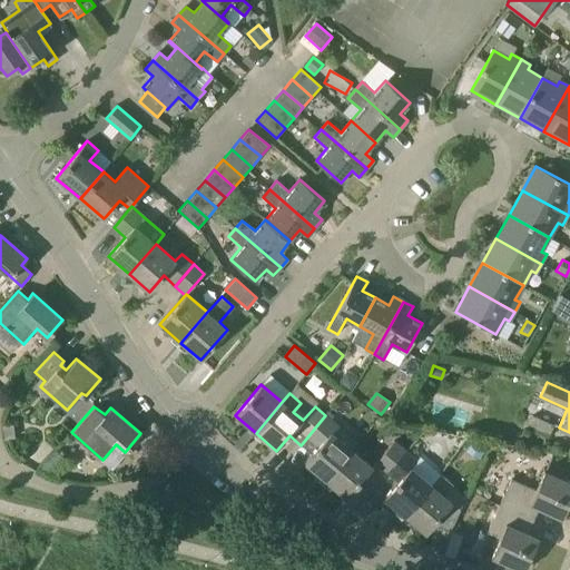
[(548,436),(553,424),(532,414),(527,426),(548,436)]
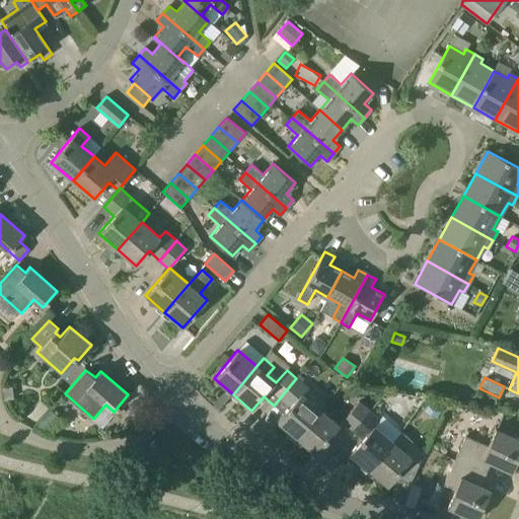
[(297,438),(320,410),(325,403),(296,378),(274,405),(284,414),(278,421),(297,438)]
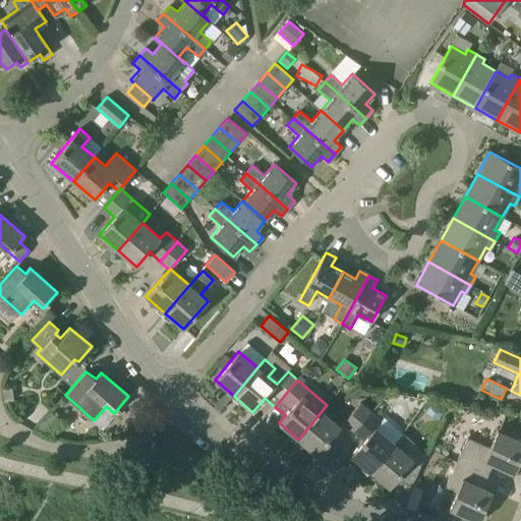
[(4,402),(13,401),(12,389),(3,390),(4,402)]
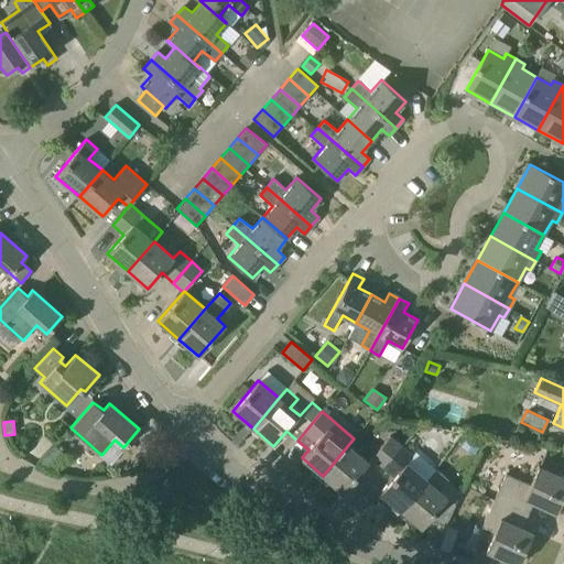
[(474,454),(480,443),(468,435),(461,447),(474,454)]
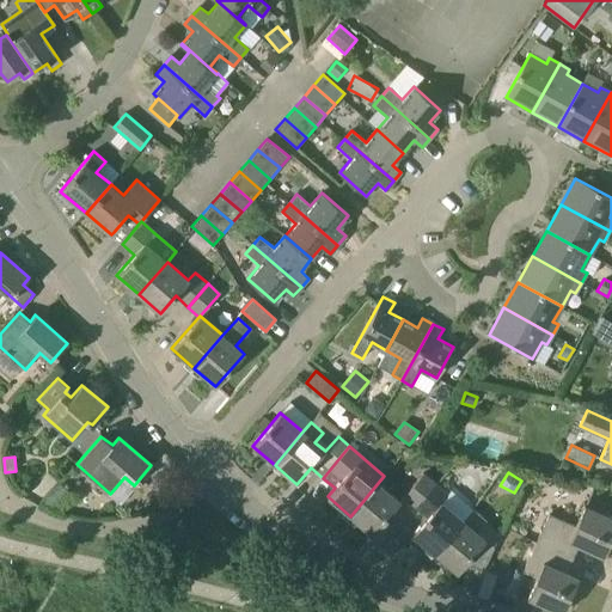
[(415,507),(435,483),(423,473),(403,496),(415,507)]
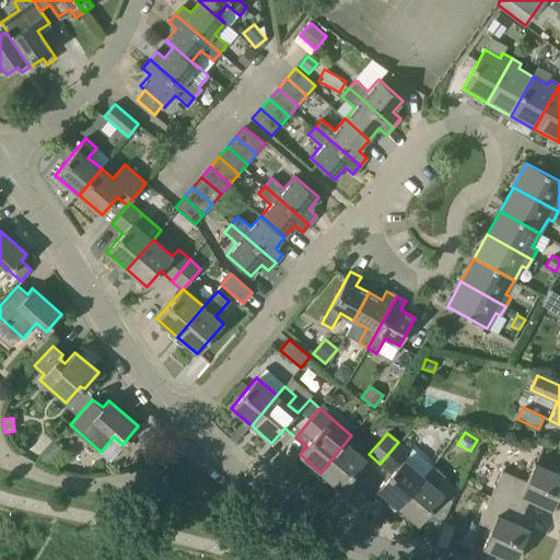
[(346,442),(321,473),(340,489),(365,459),(346,442)]
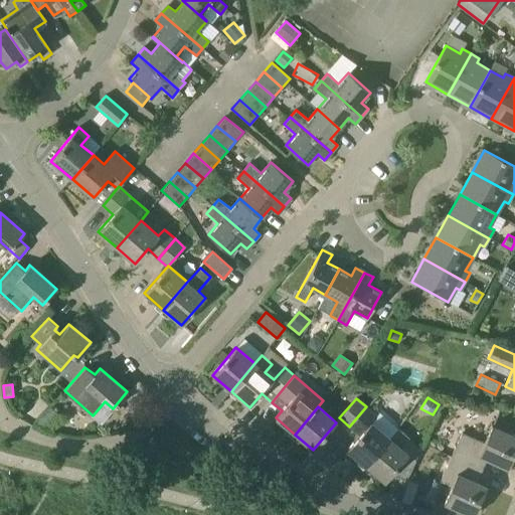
[(366,466),(389,438),(371,422),(376,416),(366,406),(349,426),(360,436),(347,450),(366,466)]
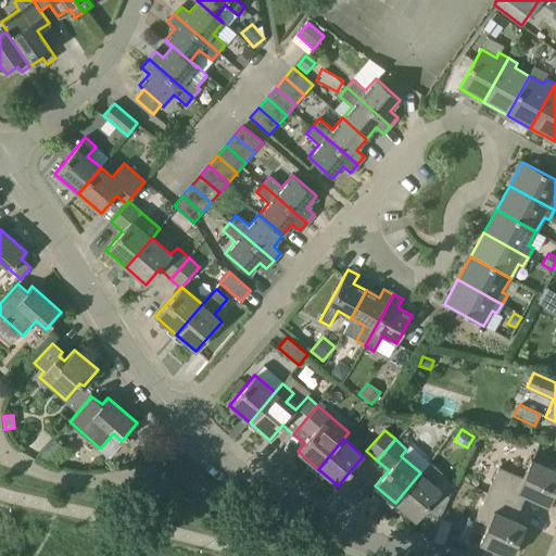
[(52,465),(65,451),(53,440),(40,454),(52,465)]
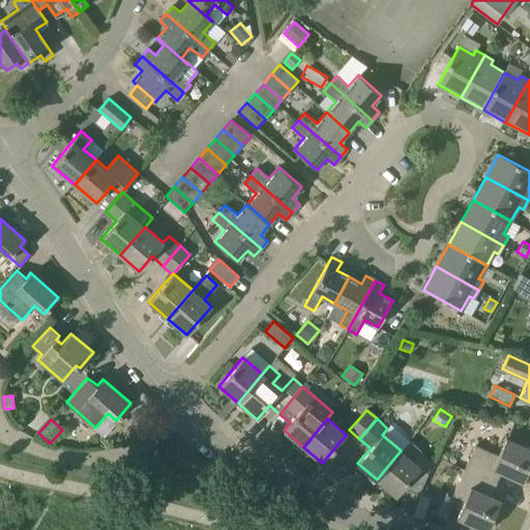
[(464,470),(496,484),(501,472),(523,481),(529,465),(529,448),(506,438),(498,455),(475,445),(464,470)]
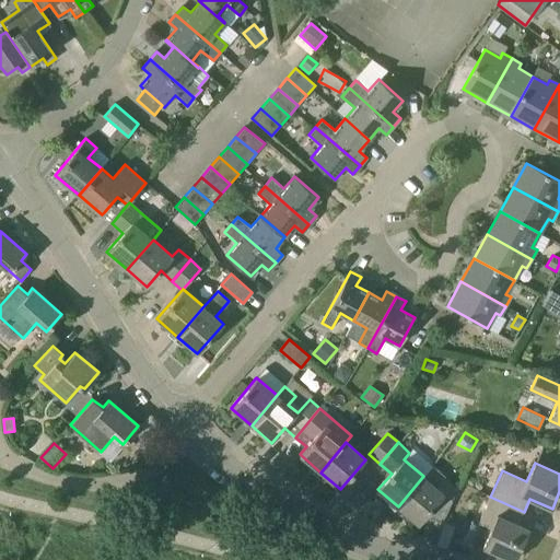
[(423,476),(398,506),(418,524),(427,514),(443,522),(452,501),(436,487),(445,476),(433,466),(423,477),(423,476)]
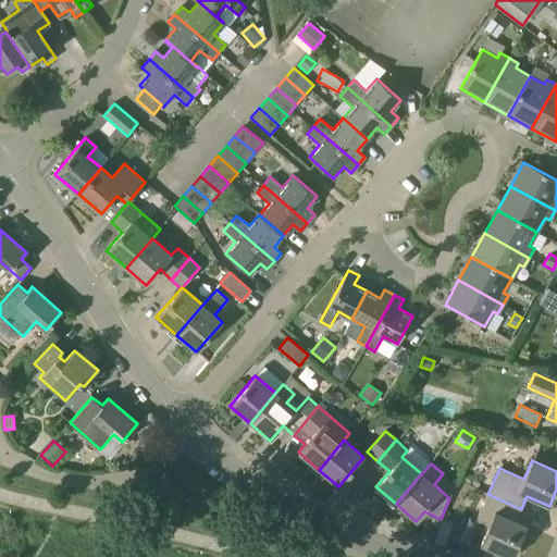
[(516,521),(521,509),(487,494),(475,520),(487,525),(474,556),(475,556),(495,556),(498,552),(509,556),(511,556),(527,525),(516,521)]
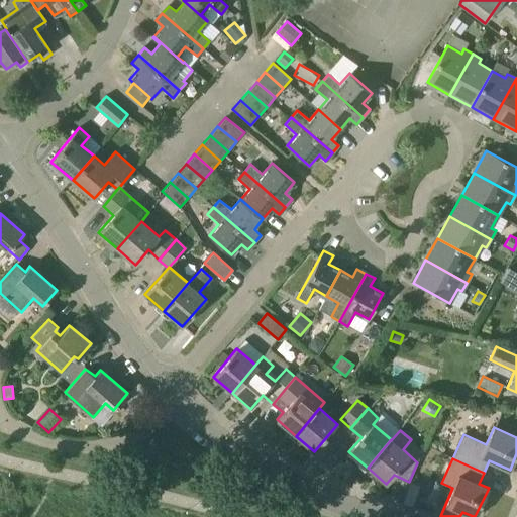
[(419,488),(420,487),(409,482),(401,503),(413,507),(419,488)]
